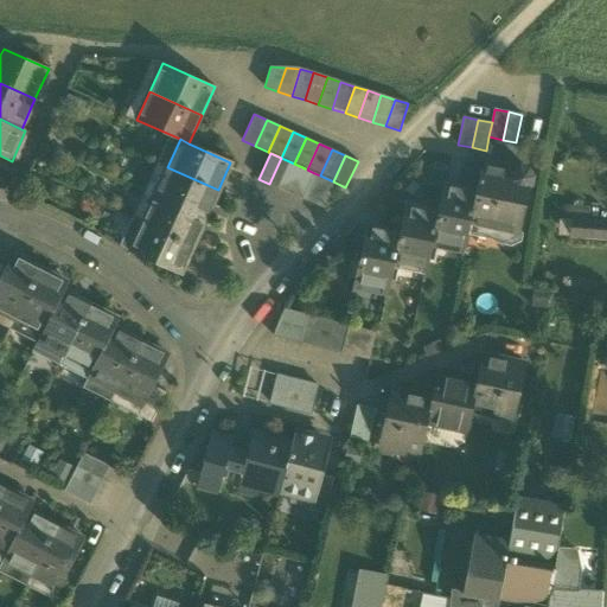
[(292,163),(281,158),(269,184),(280,189),(292,163)]
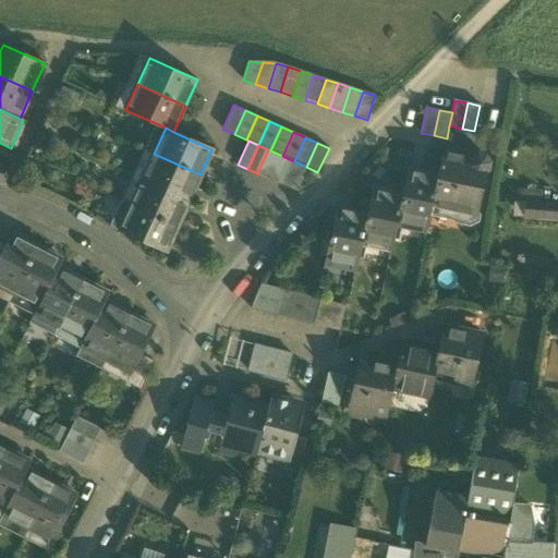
[(270,150),(268,149),(257,173),(268,178),(278,154),(270,150)]
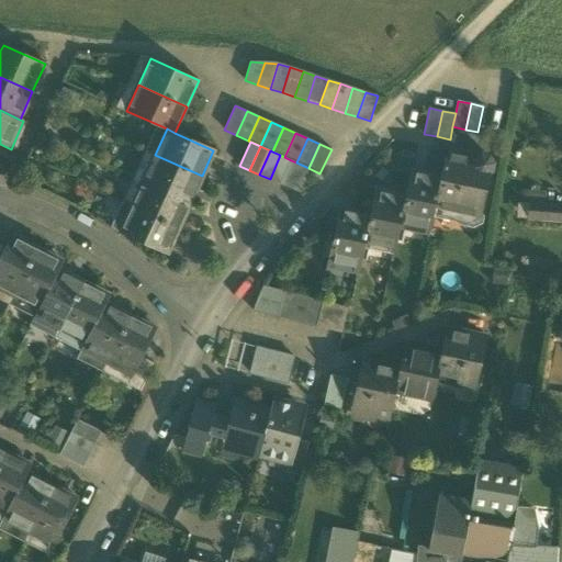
[(476,159),(446,153),(440,177),(441,178),(435,208),(458,213),(460,211),(475,215),(480,212),(482,203),(481,202),(483,192),(486,175),(492,171),(493,164),(490,157),(482,156),(476,159)]
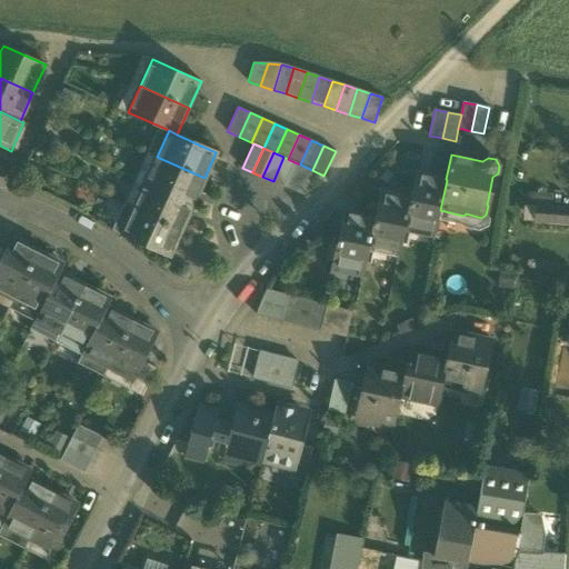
[(205,178),(157,157),(145,183),(192,205),(205,178)]
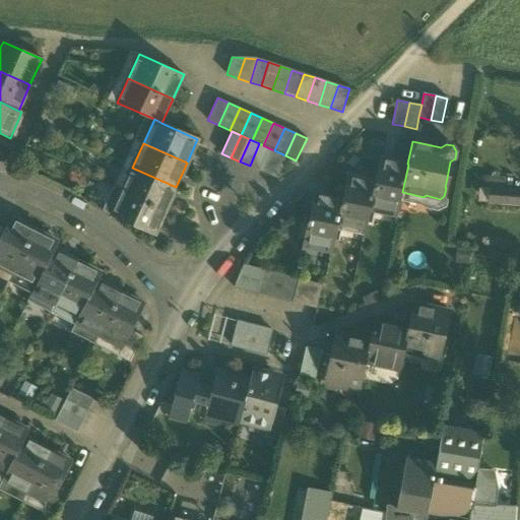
[(263,145),(259,143),(250,166),(259,170),(269,148),(263,145)]
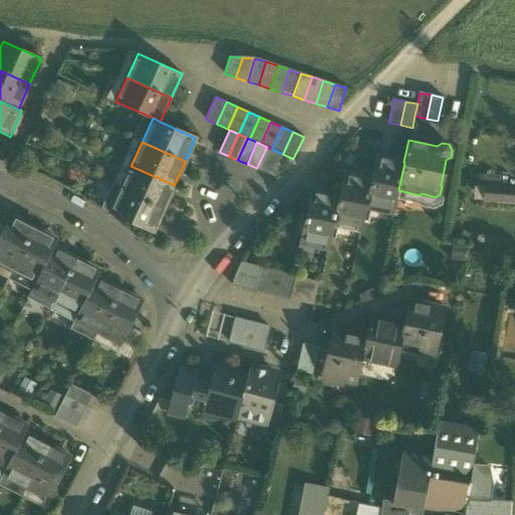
[(272,149),(267,147),(256,168),(275,177),(285,155),(283,154),(272,149)]
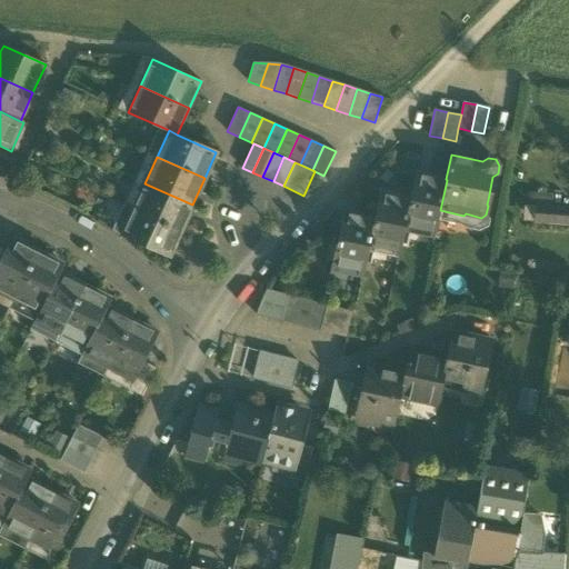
[(417,172),(411,199),(406,225),(436,231),(440,210),(447,180),(446,179),(417,172)]
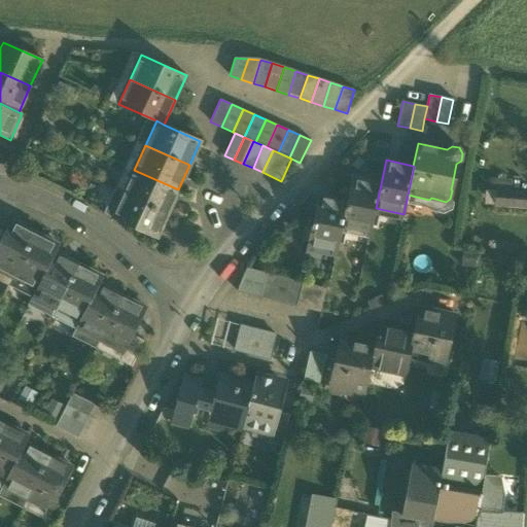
[(178,189),(134,170),(124,194),(167,214),(178,189)]
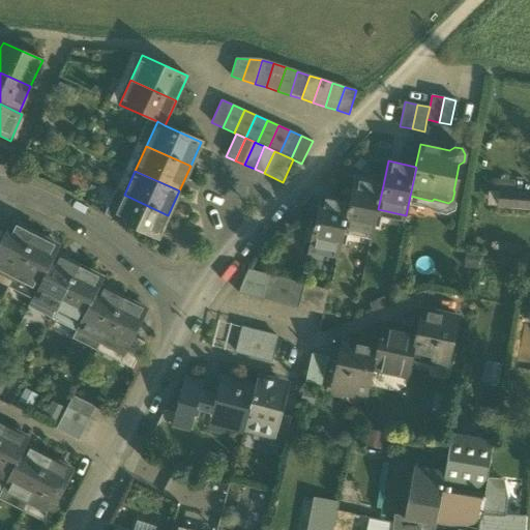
[(383,185),(354,179),(353,182),(354,182),(349,204),(344,228),(373,234),(378,209),(383,185)]
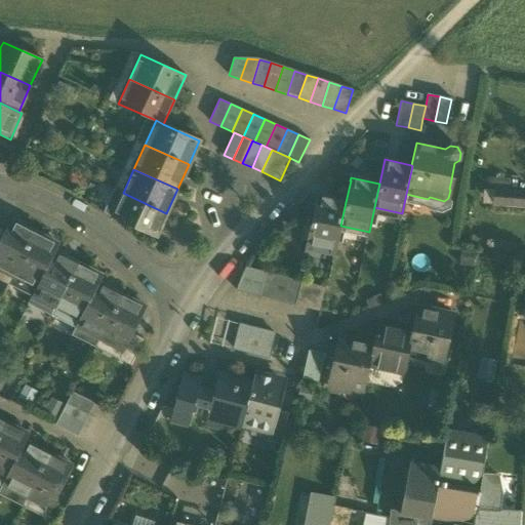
[(510,179),(496,178),(495,191),(510,192),(510,179)]
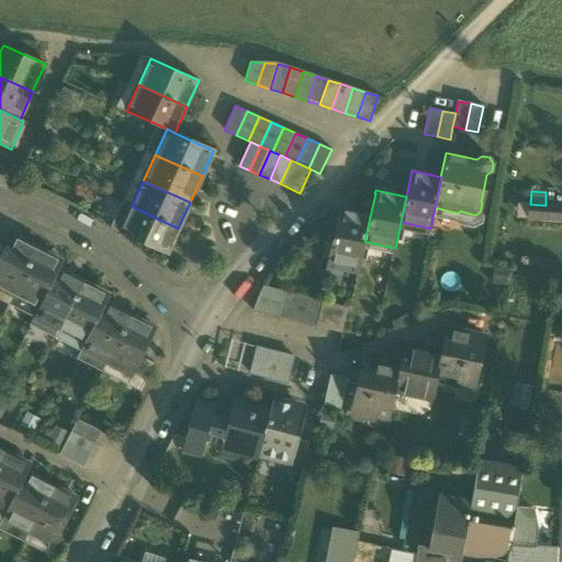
[(530,204),(528,204),(527,217),(561,220),(561,206),(546,205),(530,204)]
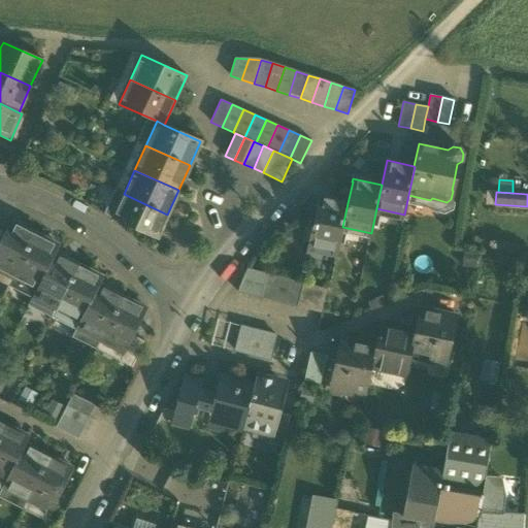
[(167,215),(124,194),(112,219),(157,238),(167,215)]
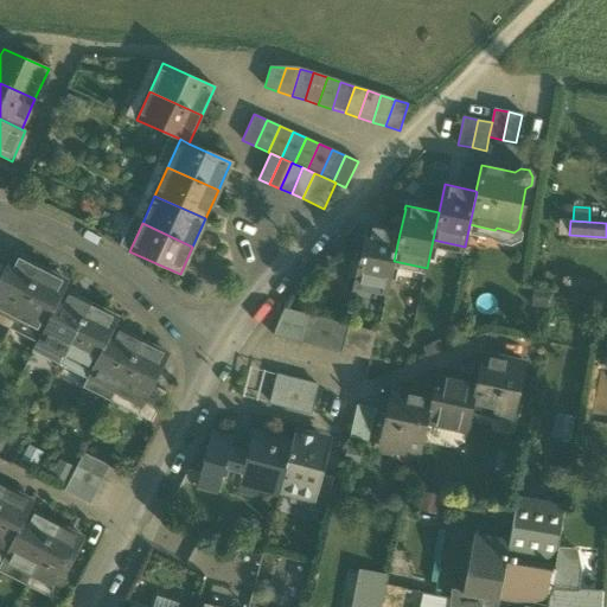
[(400,234),(366,227),(355,282),(388,289),(394,261),(400,234)]
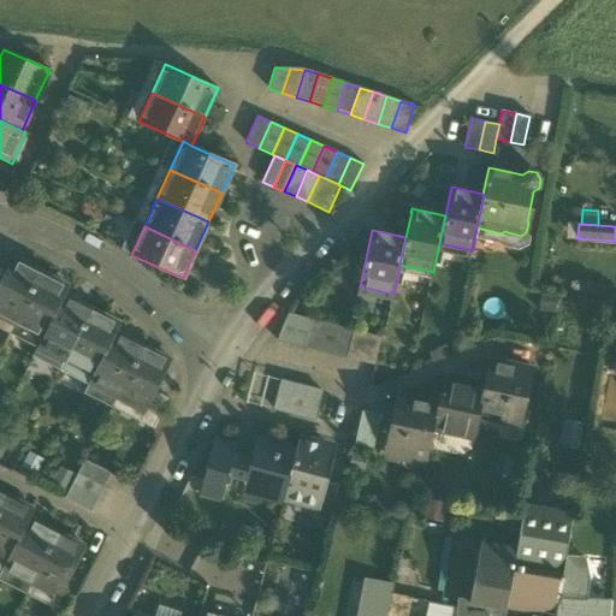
[(41,272),(12,258),(5,271),(0,279),(0,314),(16,323),(41,272)]
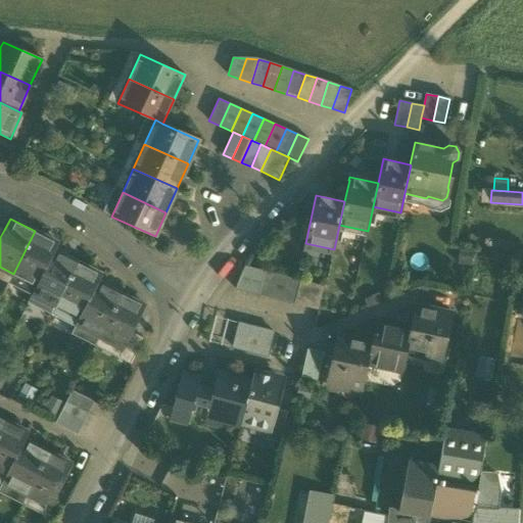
[(35,231),(13,274),(37,286),(54,251),(58,243),(35,231)]
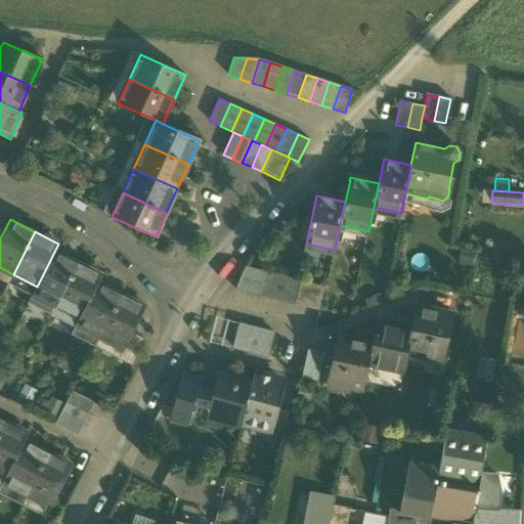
[(54,252),(37,287),(33,294),(56,306),(79,263),(54,252)]
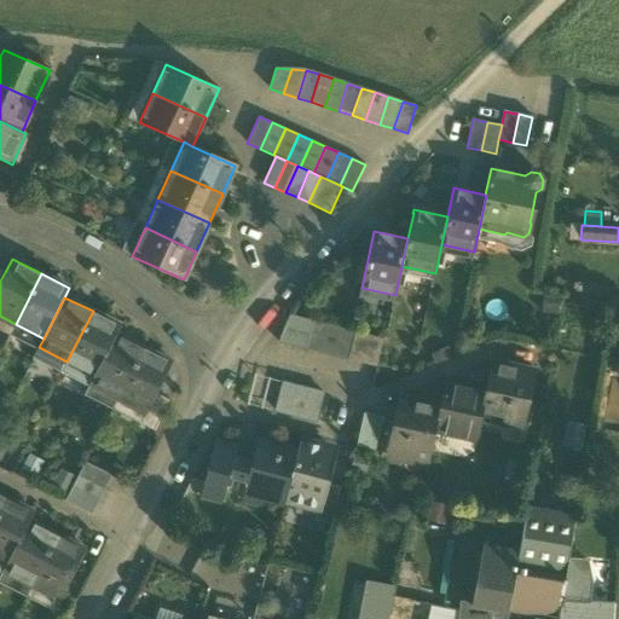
[(121,325),(93,311),(67,362),(96,376),(116,334),(121,325)]
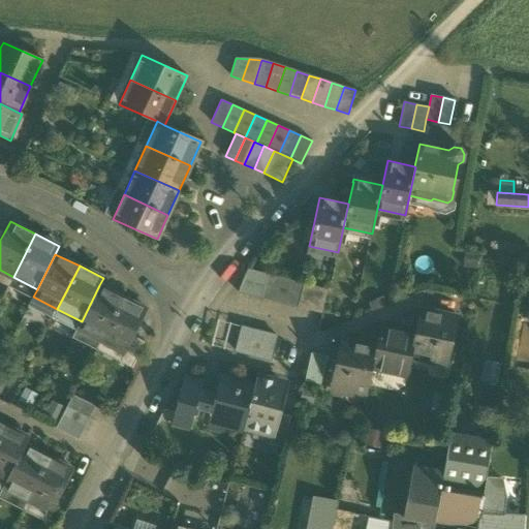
[(268,275),(248,270),(239,292),(261,299),(268,275)]
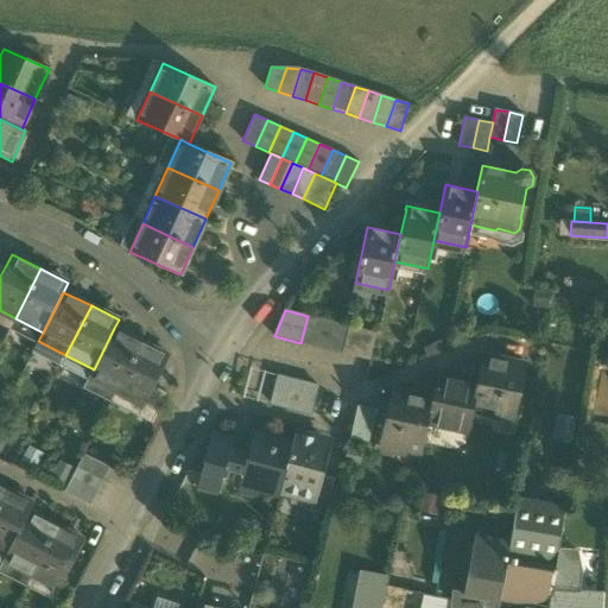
[(311,316),(308,316),(301,343),(315,347),(322,320),(311,316)]
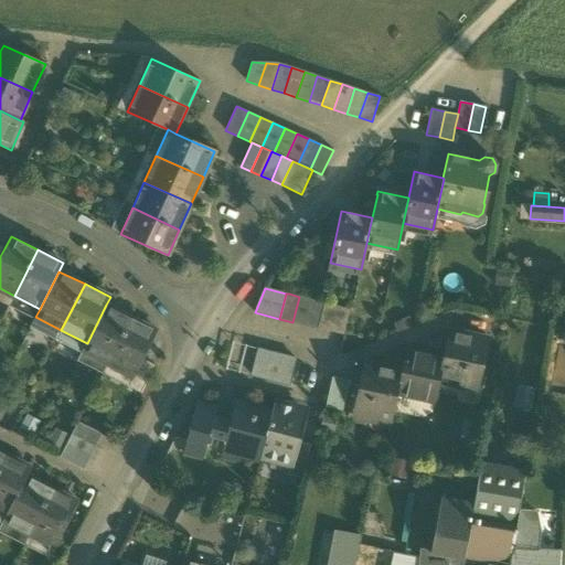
[(299,297),(292,322),(306,326),(312,300),(299,297)]
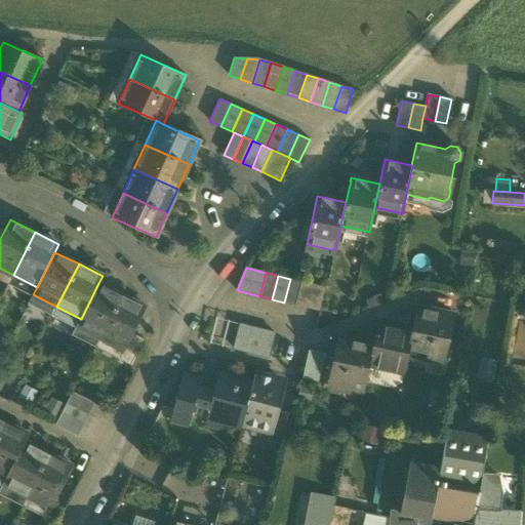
[(290,279),(284,303),(295,306),(301,282),(290,279)]
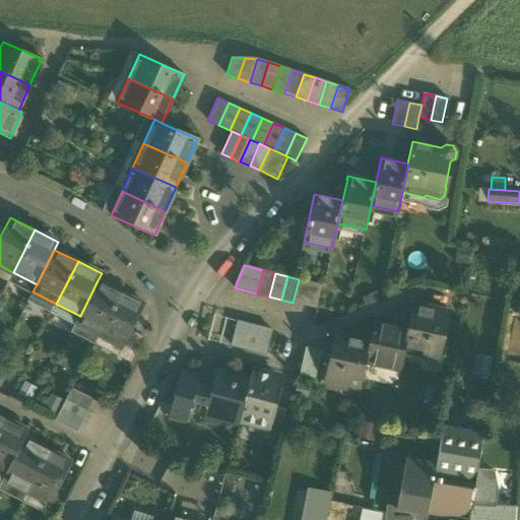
[(311,282),(299,279),(293,303),(305,306),(311,282)]
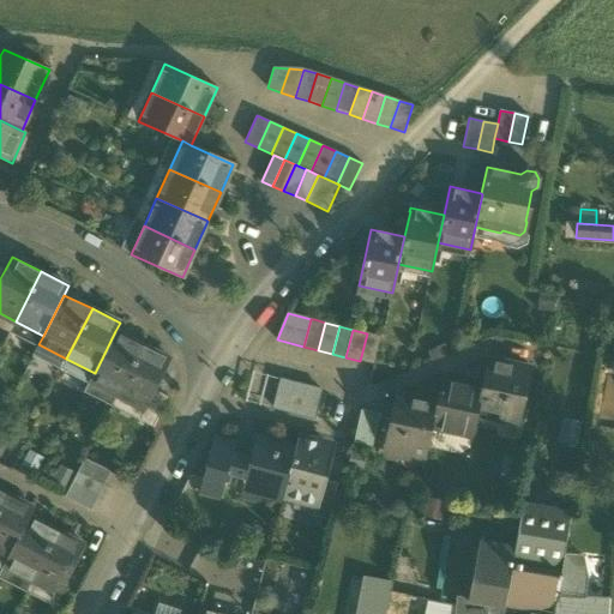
[(143,345),(115,331),(95,373),(90,381),(118,396),(143,345)]
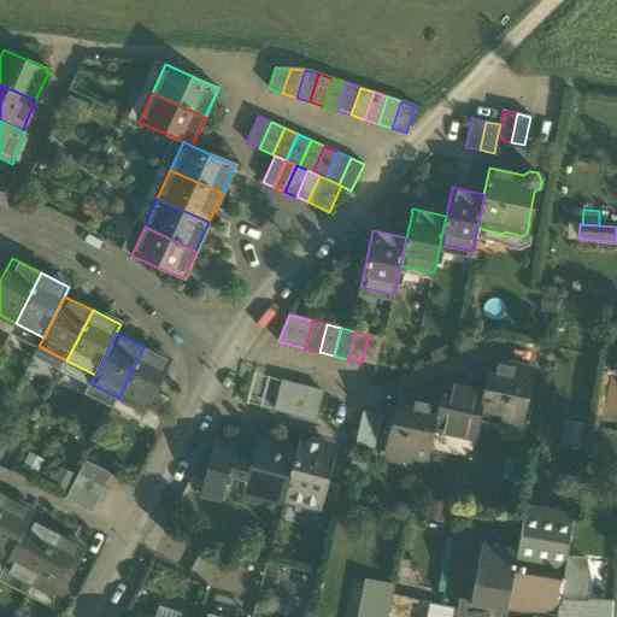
[(382,339),(369,335),(362,363),(375,365),(382,339)]
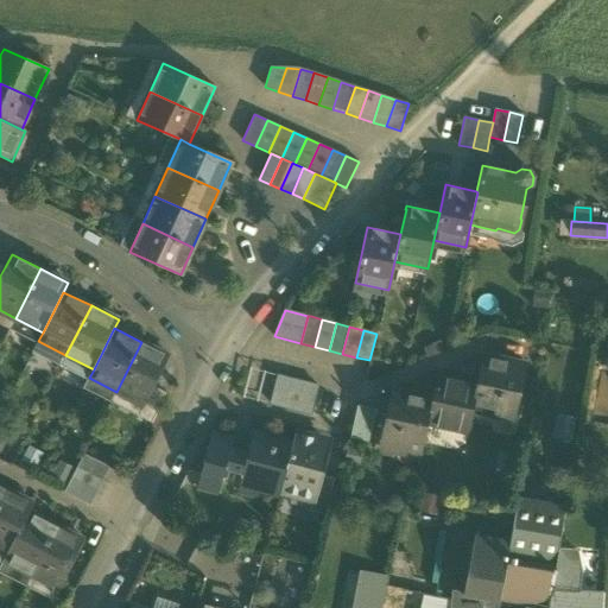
[(168,355),(141,342),(116,392),(141,405),(143,406),(152,386),(168,355)]
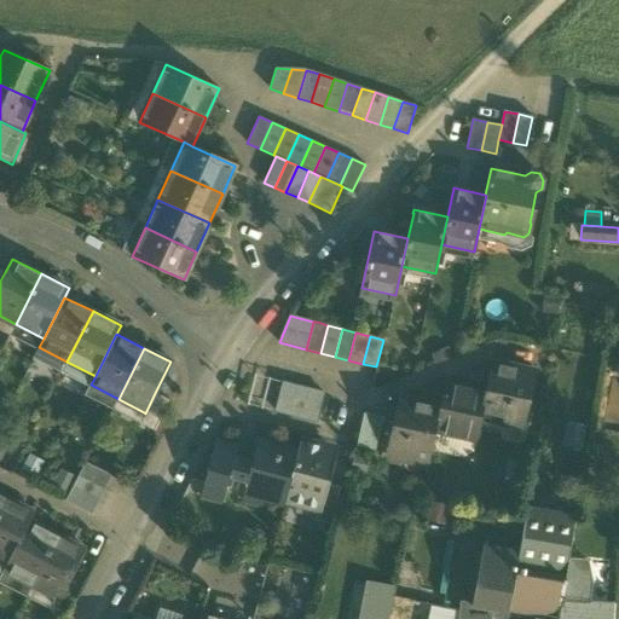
[(492,363),(485,394),(479,426),(481,427),(484,412),(504,416),(502,424),(522,428),(536,371),(492,363)]
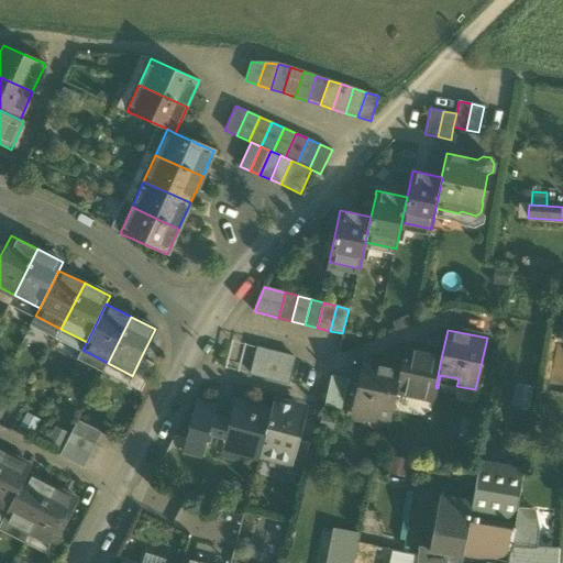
[(239,371),(244,345),(232,342),(225,367),(239,371)]
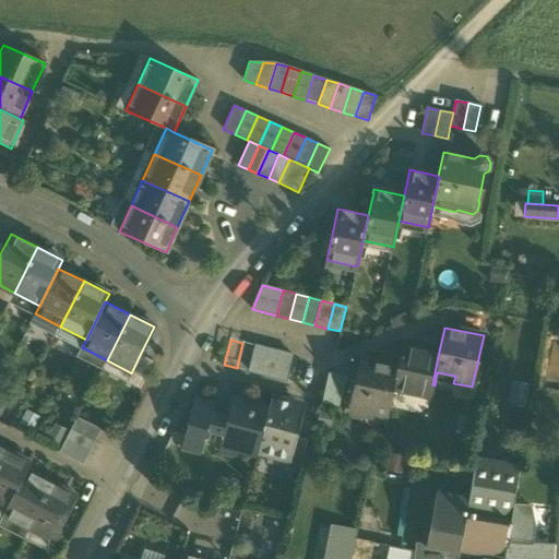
[(249,371),(256,346),(242,343),(237,368),(249,371)]
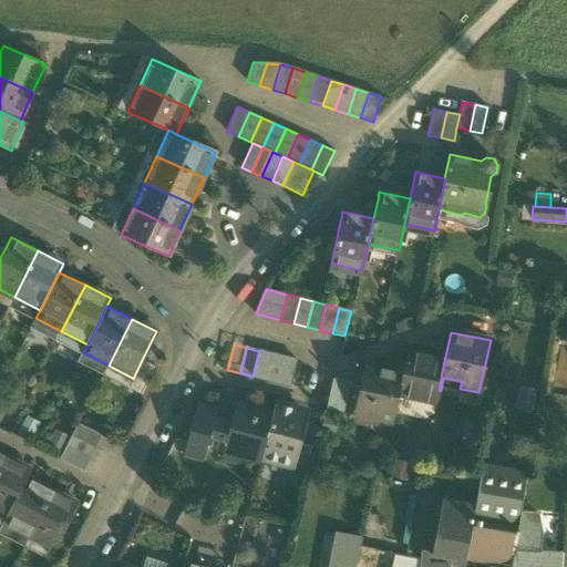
[(271,354),(259,351),(253,377),(266,380),(271,354)]
